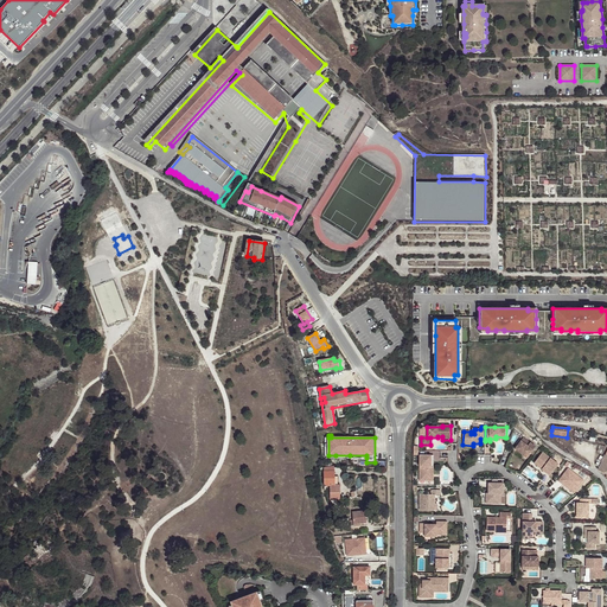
[(328,455),(328,438),(325,438),(325,458),(337,458),(336,455),(328,455)]
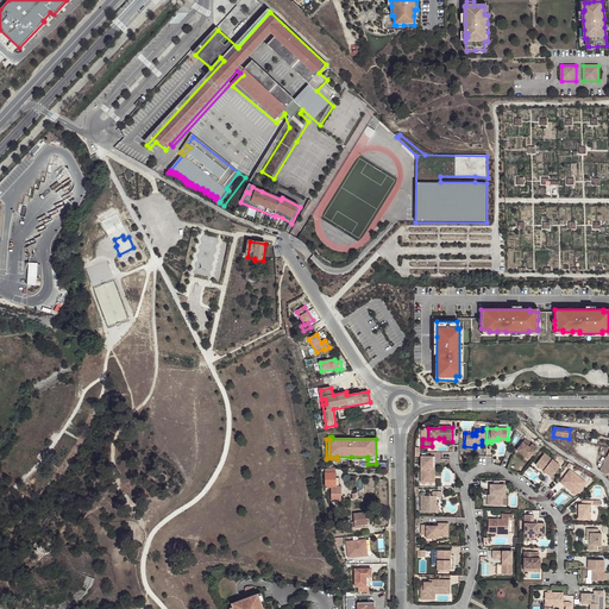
[(538,450),(526,440),(518,452),(529,460),(538,450)]
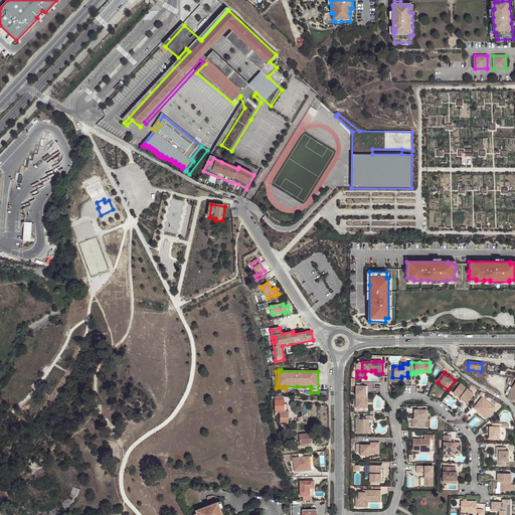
[(448,389),(438,382),(435,384),(445,392),(448,389)]
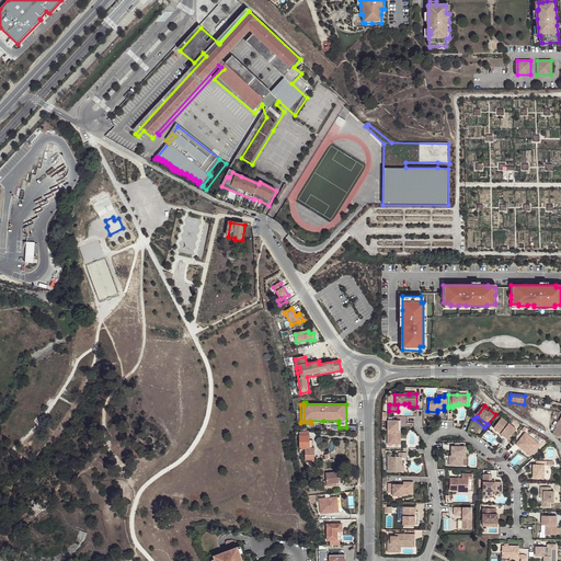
[(503,433),(502,435),(510,441),(517,430),(502,419),(495,427),(503,433)]
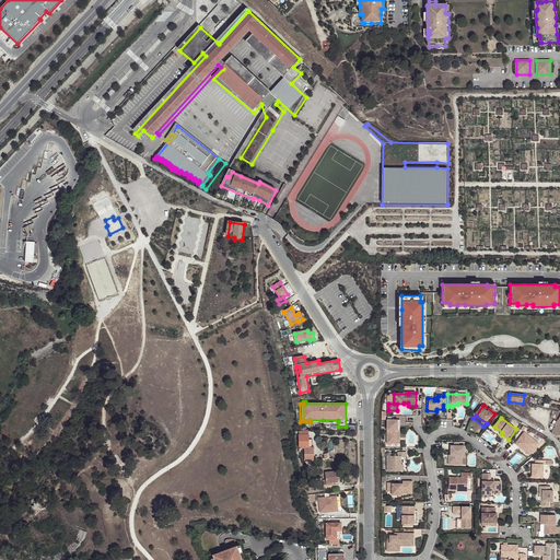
[(397,442),(398,421),(387,420),(387,441),(397,442)]
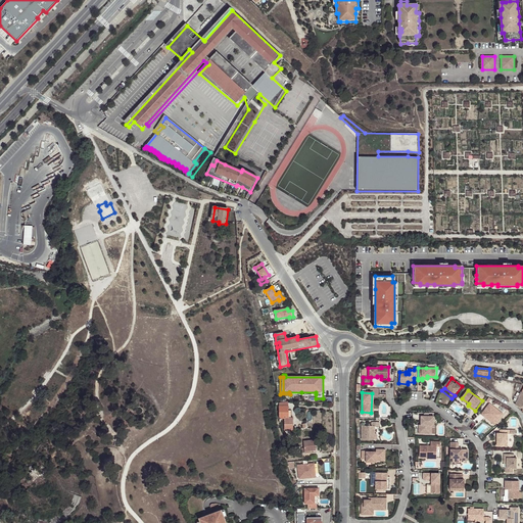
[(374,393),(372,393),(371,413),(362,412),(362,415),(373,415),(373,413),(374,393)]
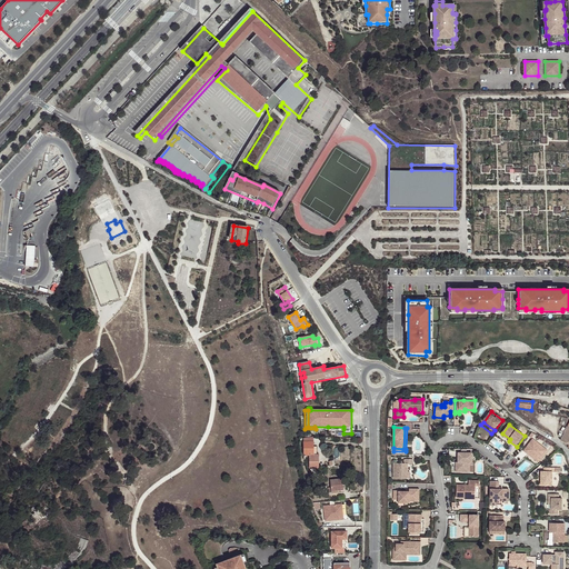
[(530,453),(541,462),(549,451),(533,440),(525,452),(528,456),(530,453)]
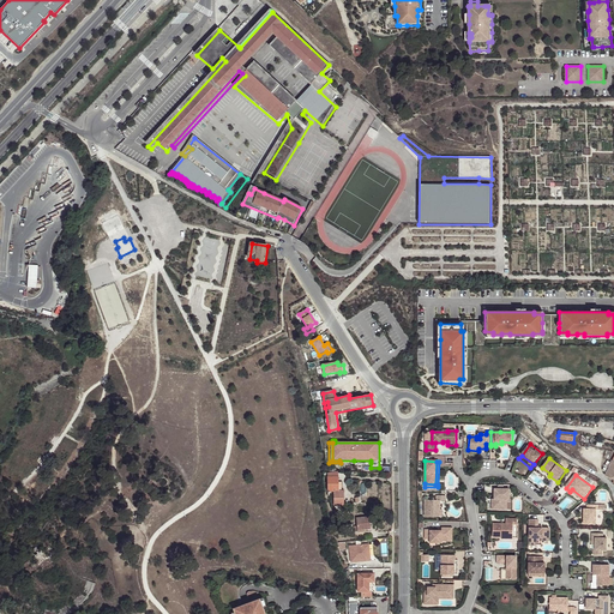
[(339,477),(329,477),(327,497),(331,497),(331,492),(335,492),(335,506),(345,506),(345,499),(343,499),(343,492),(339,491),(339,477)]
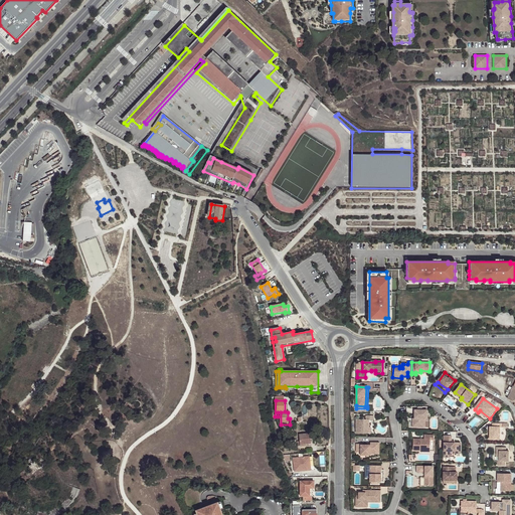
[(427,410),(414,410),(414,418),(414,427),(425,428),(425,419),(427,419),(427,410)]
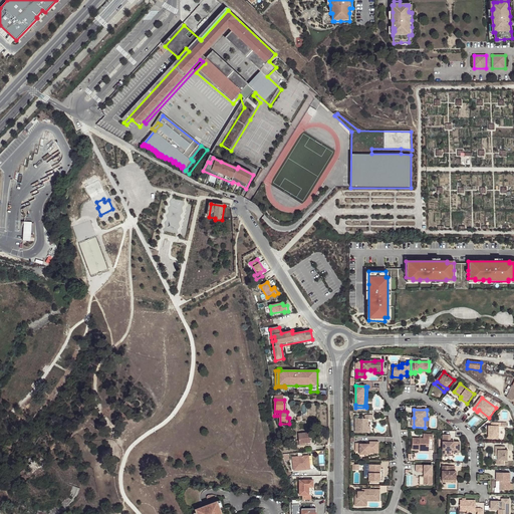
[(487,419),(489,418),(479,410),(477,412),(487,419)]
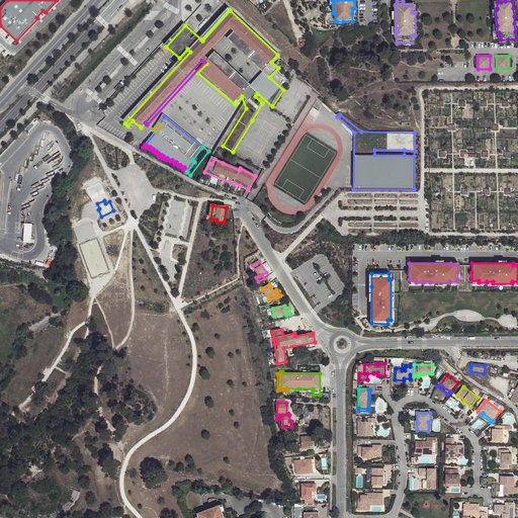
[(370,437),(370,430),(370,423),(376,423),(376,419),(369,419),(369,423),(359,422),(358,436),(370,437)]
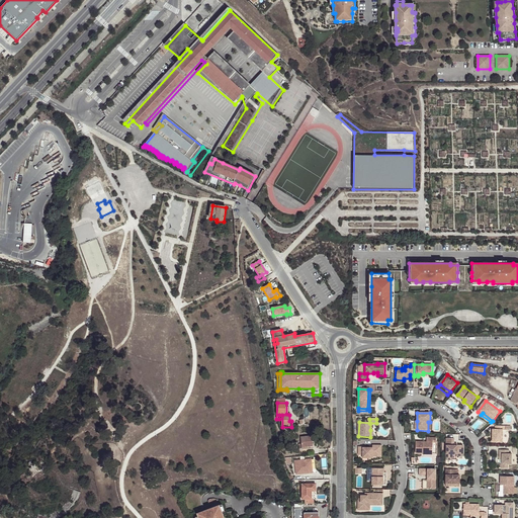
[(507,427),(497,426),(497,430),(494,430),(494,436),(495,435),(495,438),(494,438),(494,443),(504,443),(504,431),(507,431),(507,427)]
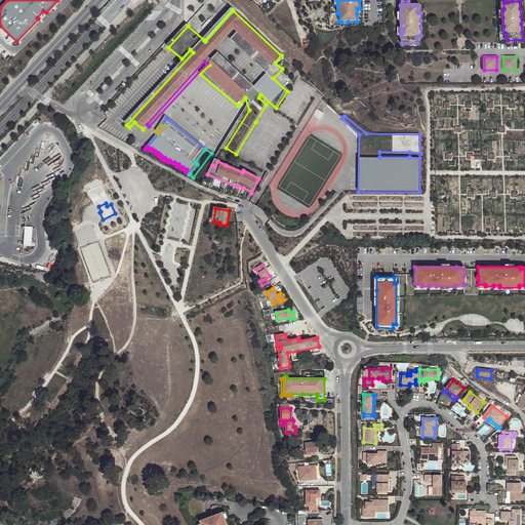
[(307,455),(319,453),(319,448),(317,448),(317,442),(306,443),(306,450),(307,455)]
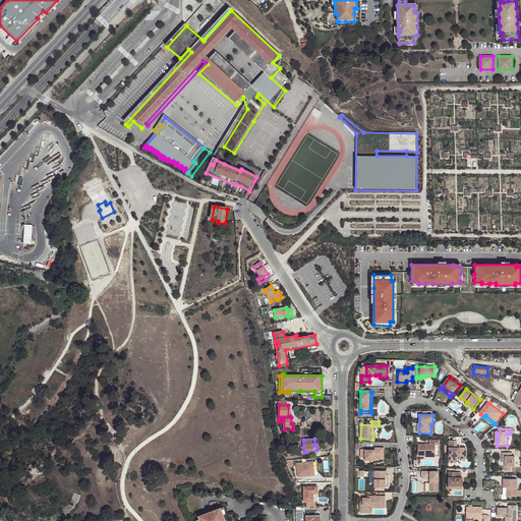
[(425,447),(425,445),(418,445),(417,457),(425,457),(425,456),(435,456),(435,446),(439,446),(439,442),(429,442),(429,445),(427,445),(427,447),(425,447)]
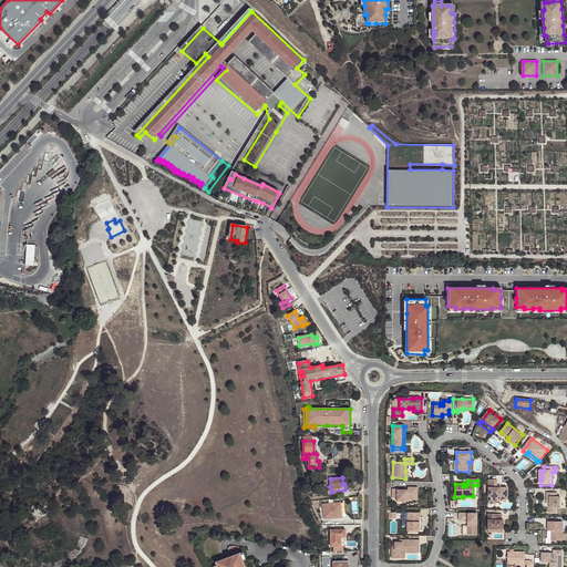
[(497,481),(488,481),(488,502),(495,502),(495,497),(507,497),(507,488),(501,488),(497,488),(497,486),(497,481)]
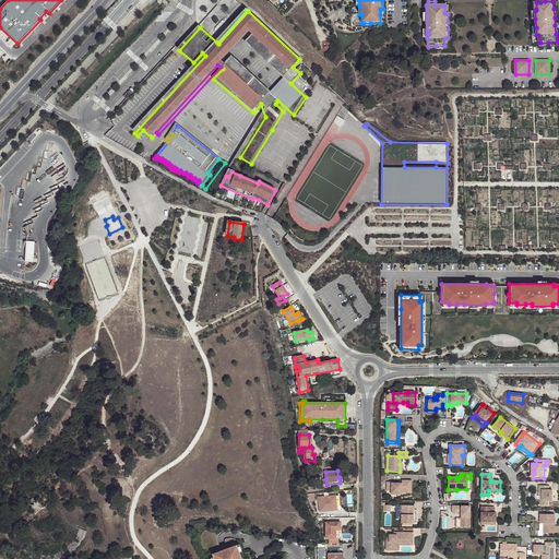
[(394,483),(387,483),(387,491),(391,491),(391,495),(402,495),(402,494),(409,494),(409,482),(402,480),(402,483),(402,484),(399,484),(394,484),(394,483)]
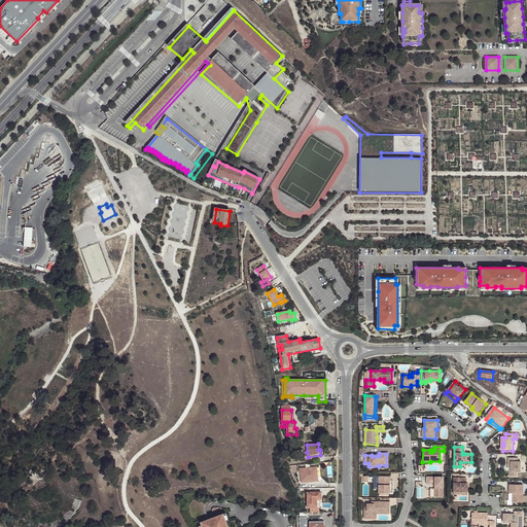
[(513,463),(513,467),(513,473),(511,473),(511,479),(519,479),(519,473),(522,473),(522,463),(519,463),(519,459),(510,459),(510,463),(513,463)]
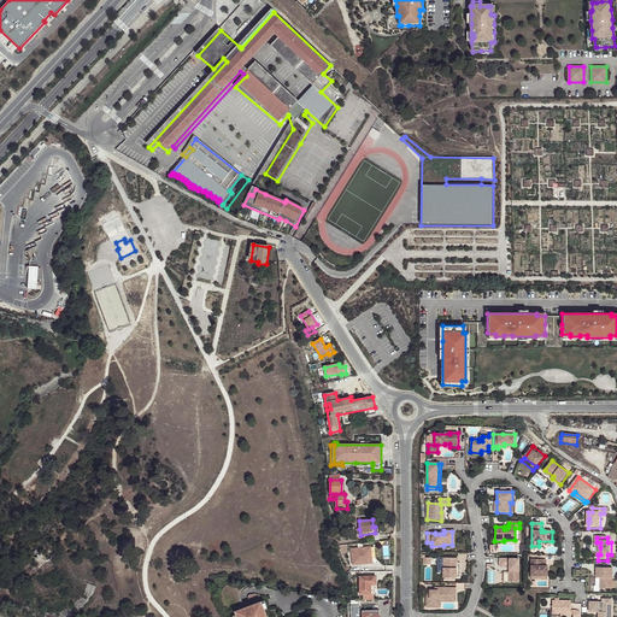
[(368,547),(351,550),(352,565),(370,564),(369,559),(368,559),(368,558),(369,553),(368,547)]
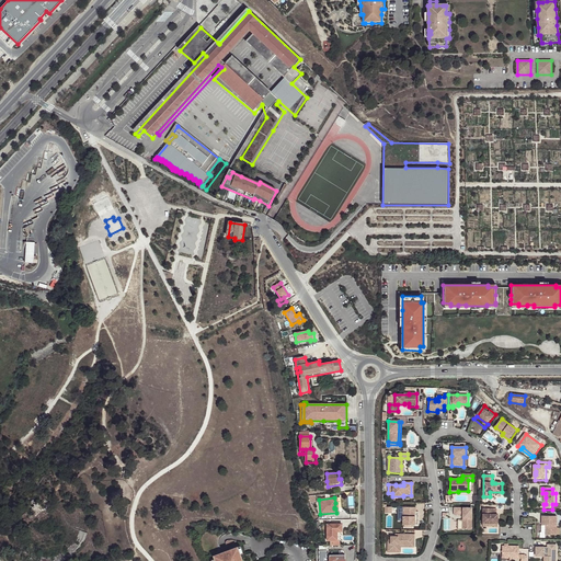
[(34,500),(32,501),(32,505),(34,511),(41,506),(37,502),(36,503),(34,500)]
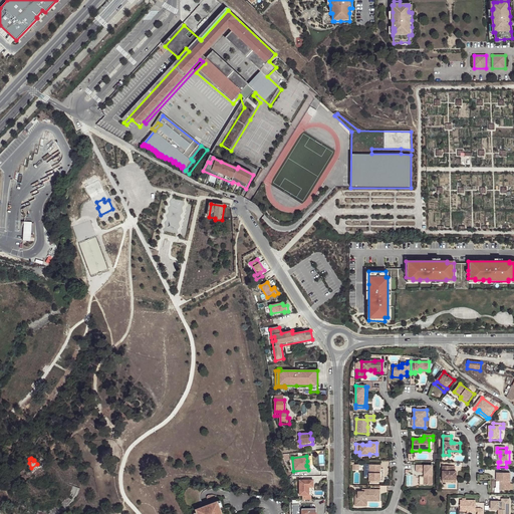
[(37,464),(31,468),(25,472),(29,480),(49,468),(44,459),(37,464)]
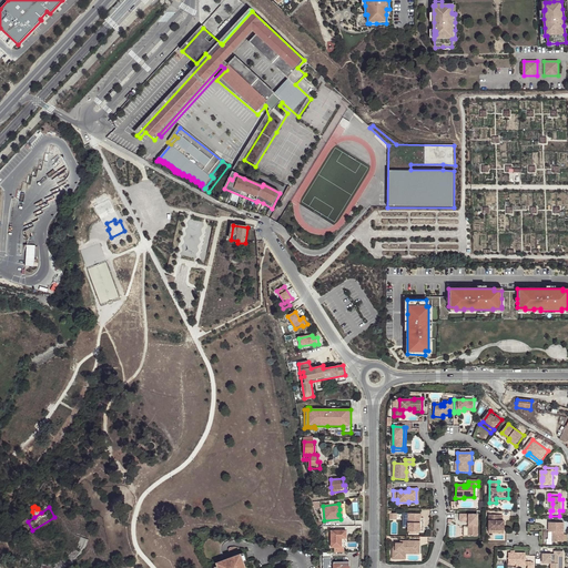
[(422,515),(408,515),(408,525),(408,533),(409,533),(418,533),(419,533),(421,527),(418,527),(418,524),(421,525),(421,519),(422,519),(422,515)]
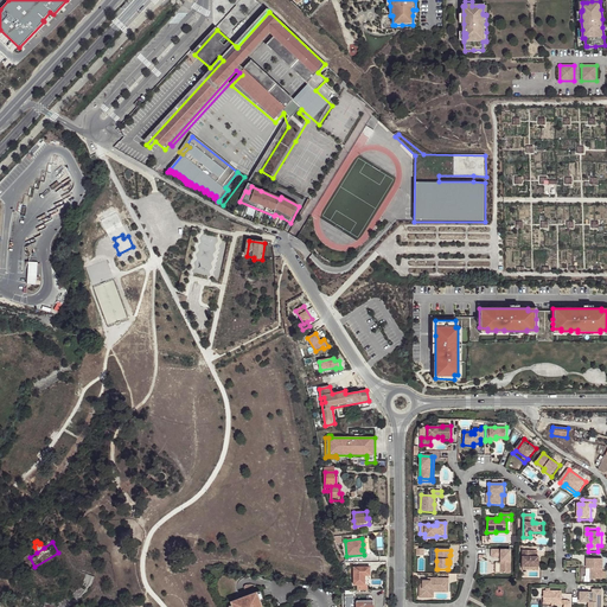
[(500,564),(500,574),(511,574),(511,551),(492,550),(492,557),(499,558),(502,558),(502,562),(503,562),(503,564),(500,564)]
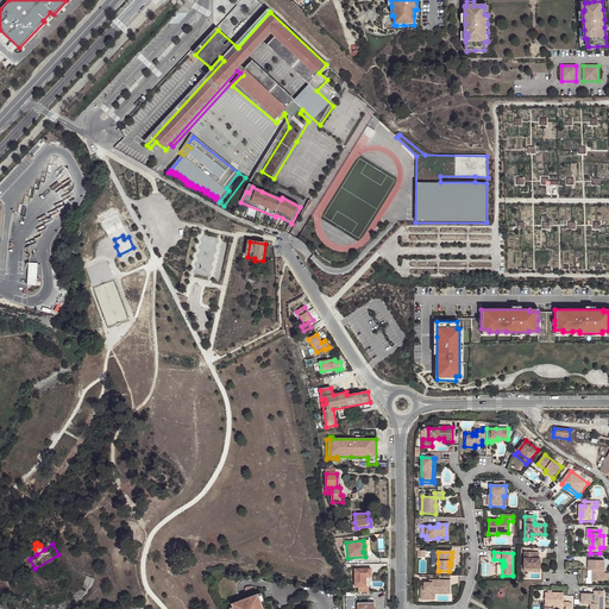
[(533,570),(541,570),(541,559),(540,559),(540,553),(525,553),(525,572),(533,572),(533,570)]
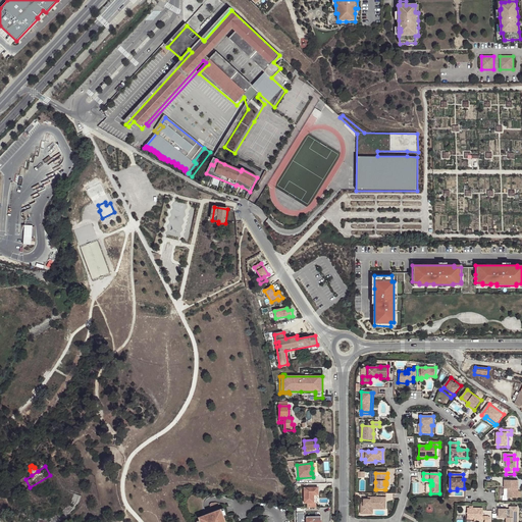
[(508,486),(508,490),(509,490),(509,500),(519,500),(520,482),(506,482),(506,486),(508,486)]
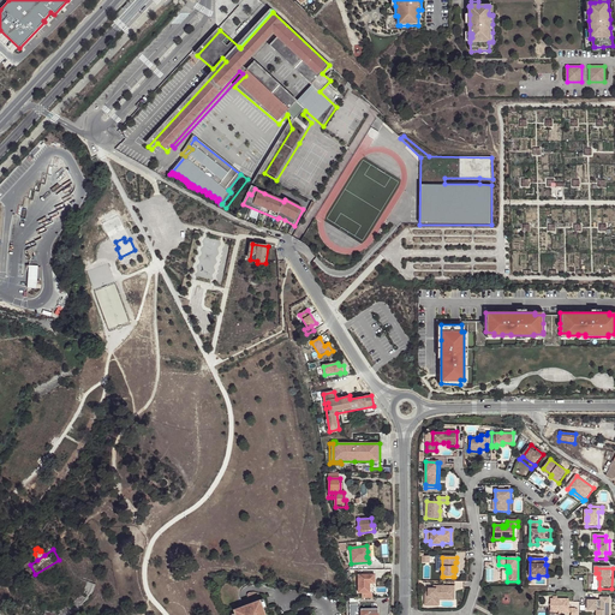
[(374,574),(358,574),(358,592),(369,592),(369,580),(374,580),(374,574)]
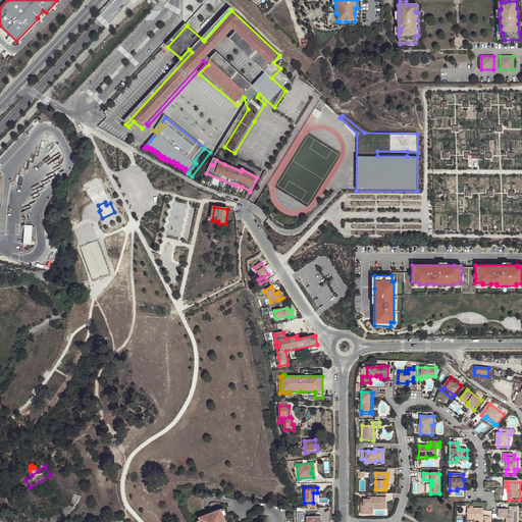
[(371,501),(368,500),(364,501),(364,504),(361,503),(361,514),(367,515),(367,513),(370,513),(371,511),(371,508),(373,508),(373,504),(385,504),(386,499),(371,498),(371,501)]
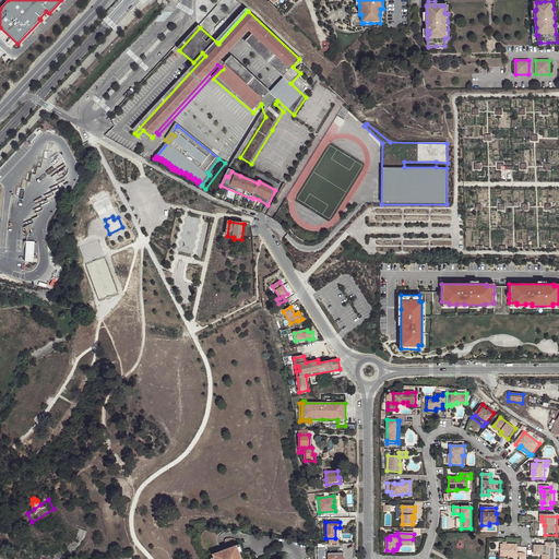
[(393,549),(393,551),(400,551),(400,549),(400,546),(406,546),(406,544),(414,544),(413,539),(400,539),(400,544),(397,544),(397,547),(396,549),(393,549)]
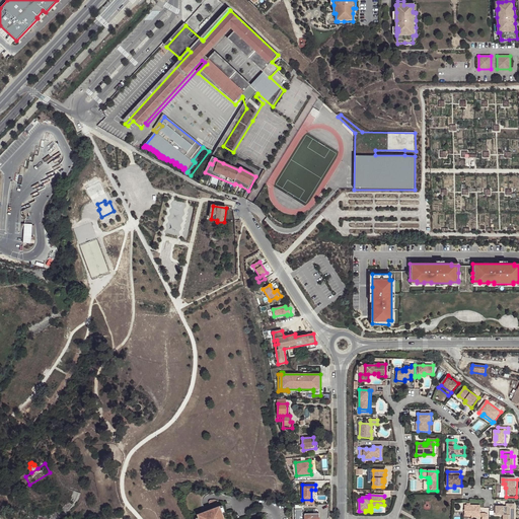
[(507,507),(497,507),(497,515),(505,515),(508,515),(508,518),(515,518),(516,504),(511,504),(508,507),(507,507)]
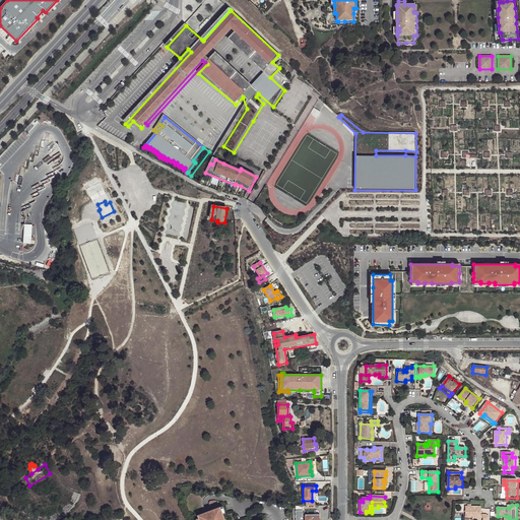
[(467,508),(465,508),(465,518),(472,518),(472,519),(481,519),(481,516),(481,508),(471,508),(467,508)]
